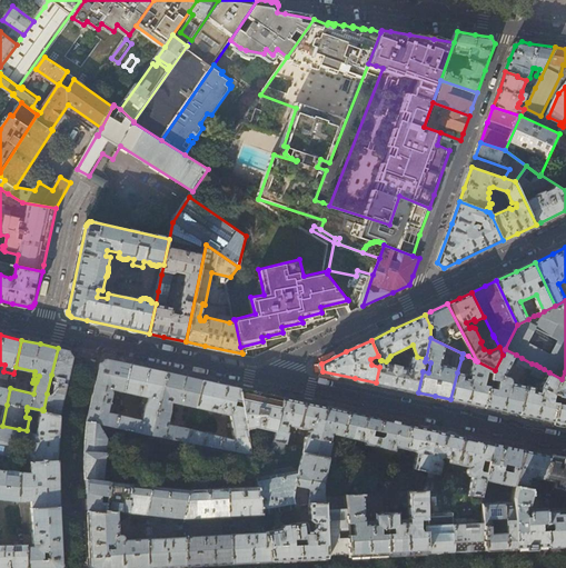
[(65,349),(58,348),(51,375),(57,376),(52,395),(47,394),(43,410),(61,415),(75,357),(70,350),(65,349)]
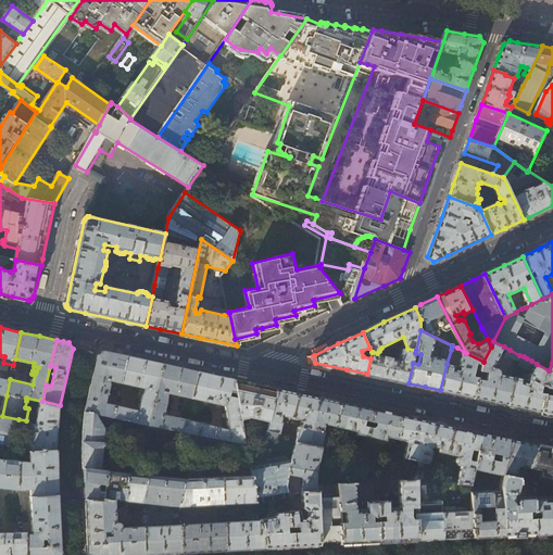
[(504,347),(493,341),(491,347),(484,362),(484,364),(480,377),(475,398),(491,401),(508,405),(515,377),(501,374),(501,371),(500,369),(499,369),(498,369),(497,369),(494,368),(495,366),(504,347)]
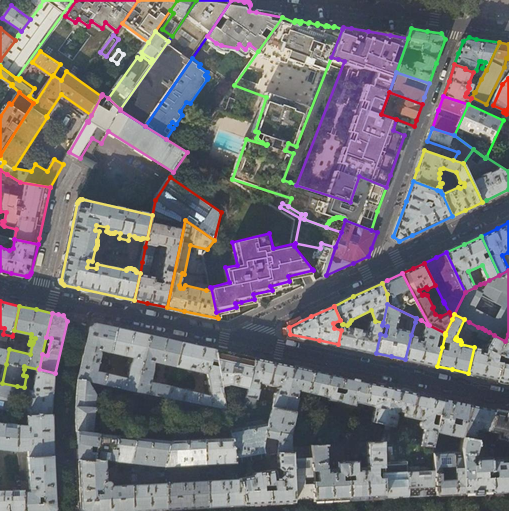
[(382,325),(383,322),(375,321),(371,322),(370,331),(350,327),(349,324),(349,323),(347,325),(343,324),(341,330),(338,344),(363,350),(376,353),(380,334),(382,325)]
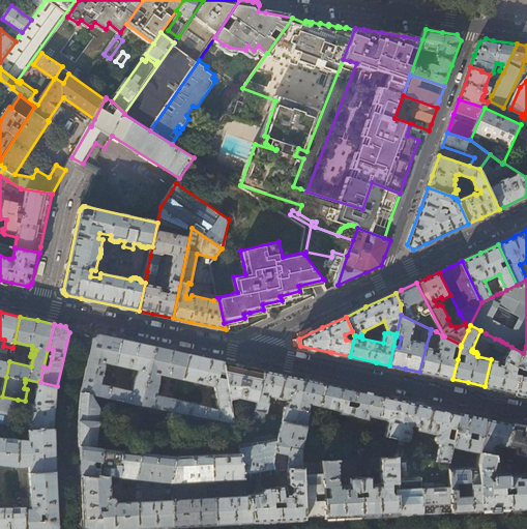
[(110,362),(117,364),(122,339),(112,336),(100,333),(94,339),(83,392),(94,394),(110,397),(113,385),(103,383),(107,366),(109,366),(110,362)]
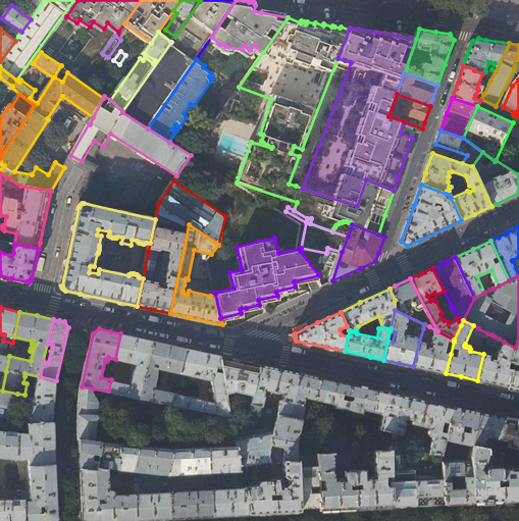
[(487,333),(478,328),(475,332),(483,336),(486,337),(487,333)]
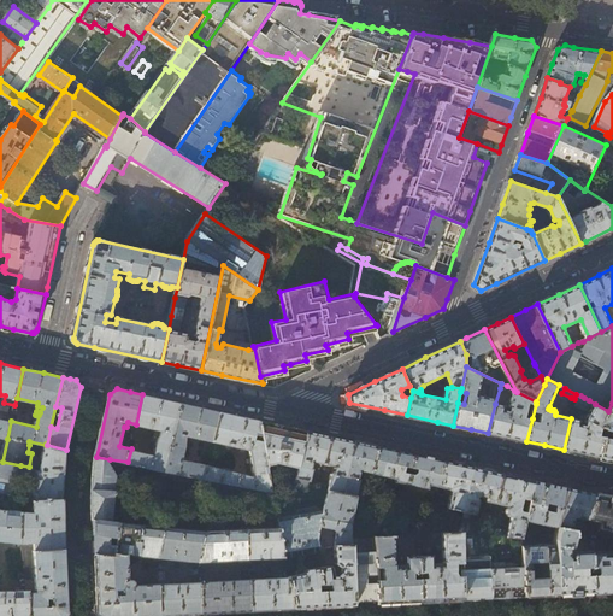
[(536,402),(517,392),(514,391),(511,408),(512,409),(511,412),(505,411),(506,406),(495,404),(488,433),(507,436),(526,441),(532,418),(526,417),(530,404),(536,404),(536,402)]
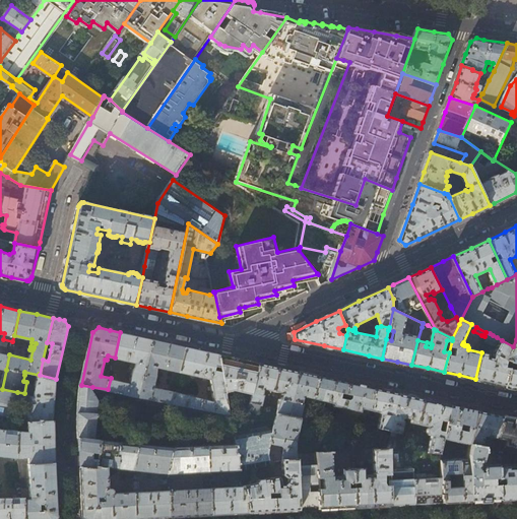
[(139,336),(120,332),(115,358),(136,363),(133,369),(129,368),(129,371),(132,372),(130,383),(111,378),(108,389),(108,390),(141,397),(153,339),(139,336)]
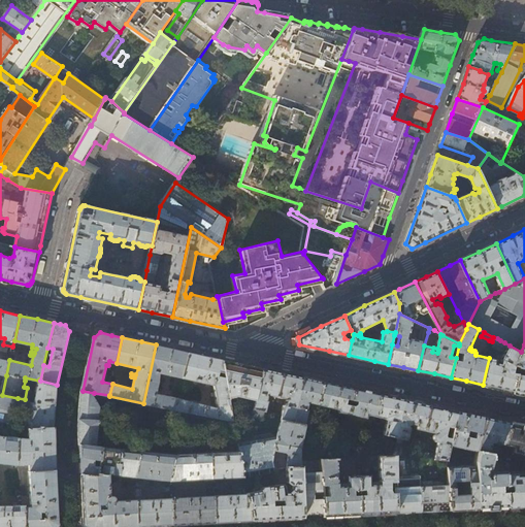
[(172,349),(156,344),(143,403),(176,410),(179,398),(158,394),(160,384),(163,384),(163,382),(161,381),(161,373),(184,377),(190,352),(172,349)]
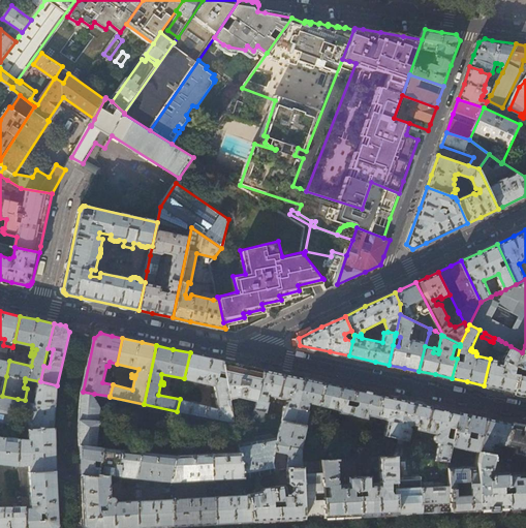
[(525,345),(522,352),(515,367),(516,367),(521,368),(521,369),(525,370),(525,376),(519,375),(516,392),(525,394),(525,345)]
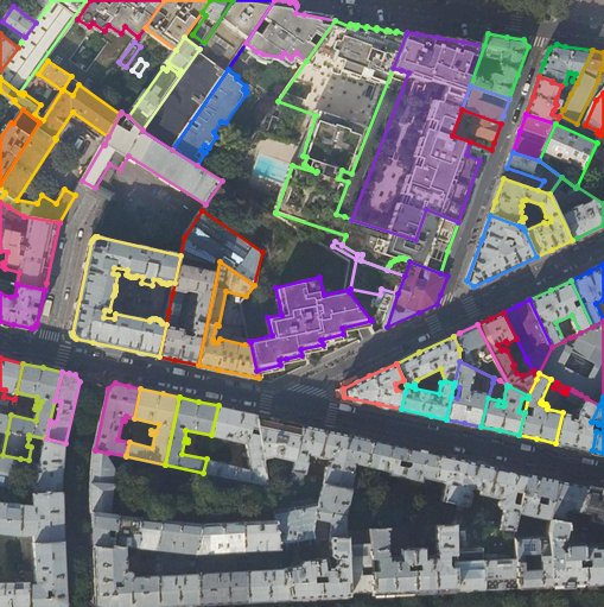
[(591,422),(599,405),(586,398),(579,413),(578,419),(572,418),(572,415),(563,412),(555,443),(573,447),(592,450),(596,431),(597,430),(591,429),(592,422),(591,422)]
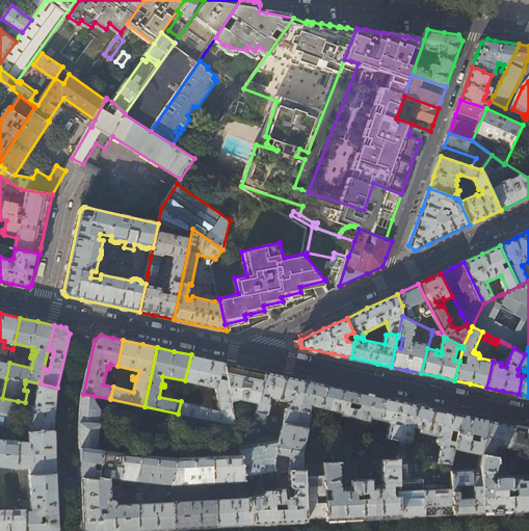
[(210,359),(191,354),(185,380),(192,382),(191,385),(194,386),(194,382),(218,388),(222,412),(181,401),(178,414),(237,425),(233,400),(226,363),(210,359)]
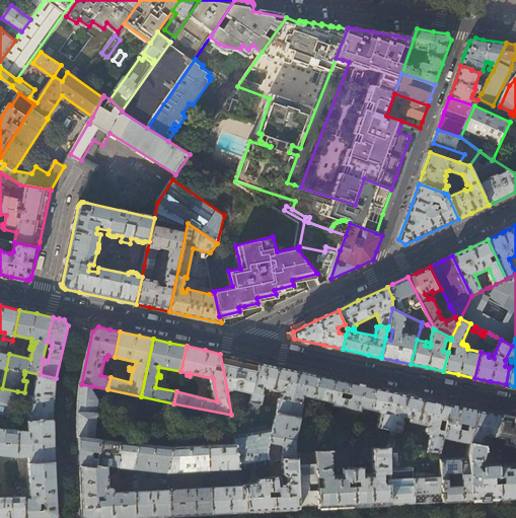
[(0,352),(0,367),(6,369),(9,354),(0,352)]
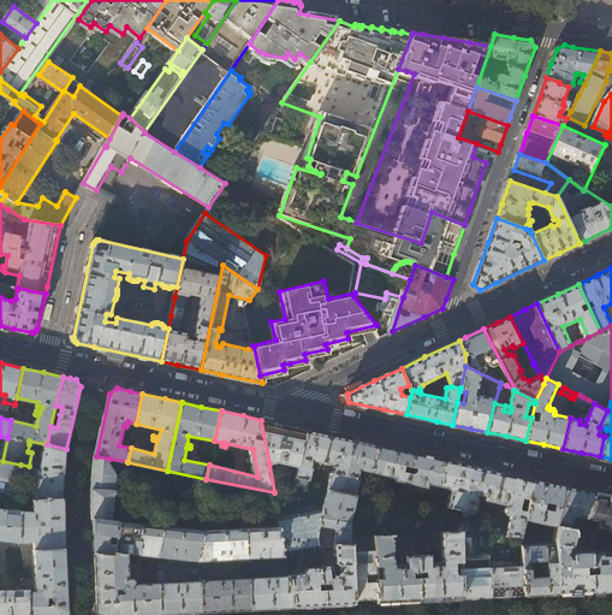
[(275,423),(261,420),(269,463),(278,461),(299,467),(308,430),(293,426),(275,423)]
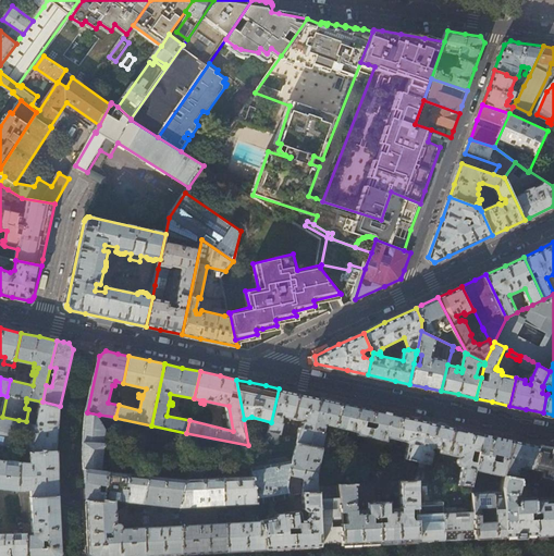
[(288,391),(279,388),(271,422),(268,439),(272,441),(280,441),(284,423),(283,422),(284,418),(283,415),(285,414),(286,416),(295,418),(300,393),(288,391)]
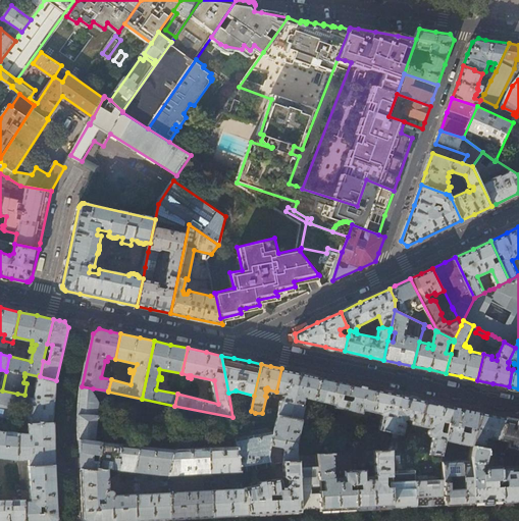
[(290,370),(281,368),(276,392),(283,394),(287,392),(288,394),(286,395),(284,399),(283,400),(279,415),(292,417),(301,373),(290,370)]
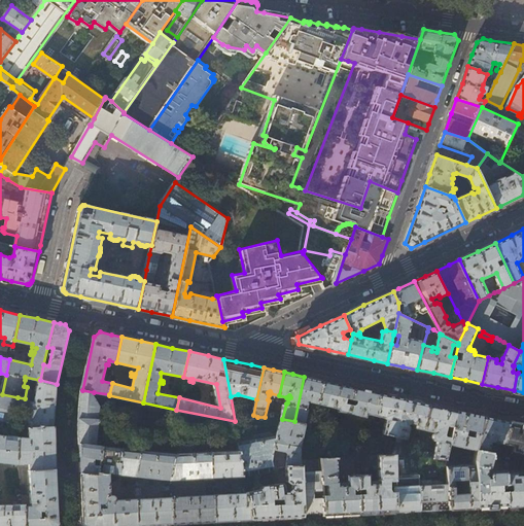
[(314,379),(304,377),(294,421),(307,424),(310,410),(309,408),(310,402),(309,401),(312,400),(313,402),(320,404),(324,381),(314,379)]
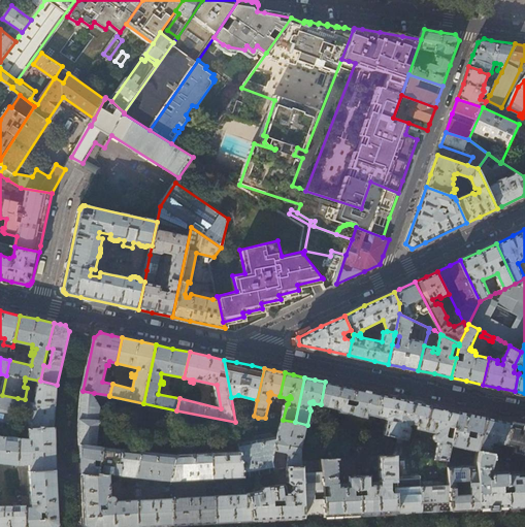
[(57,385),(40,381),(39,380),(39,381),(35,400),(31,401),(29,428),(56,427),(57,400),(57,385)]
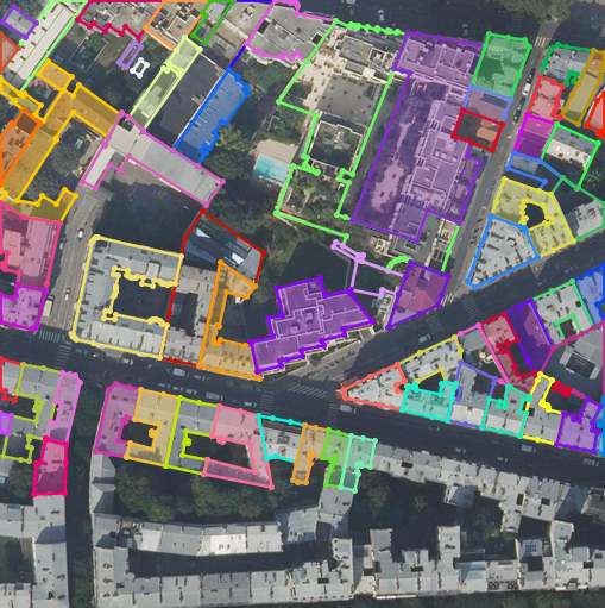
[(392,444),(375,440),(370,467),(367,477),(372,478),(375,468),(394,472),(396,476),(404,478),(410,449),(392,444)]
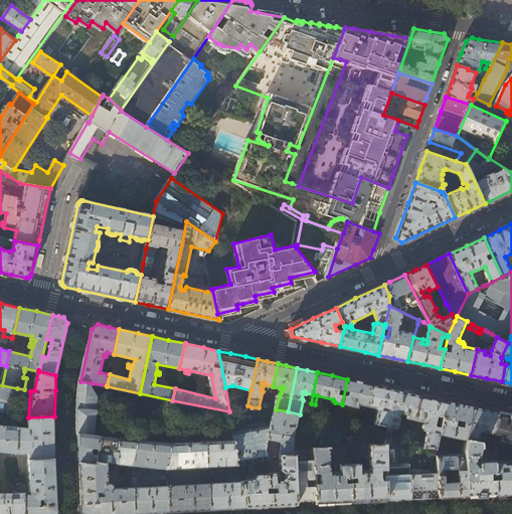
[(360,381),(347,379),(342,404),(358,407),(359,404),(371,406),(373,397),(370,396),(372,384),(360,381)]
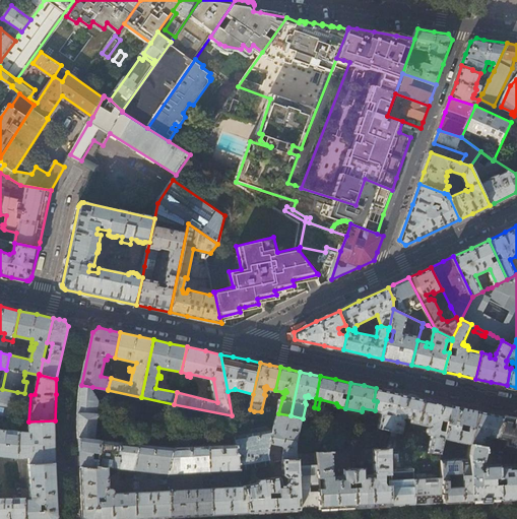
[(100,399),(92,387),(81,385),(79,419),(81,454),(82,466),(97,467),(99,459),(94,458),(93,452),(101,453),(103,440),(98,439),(100,399)]
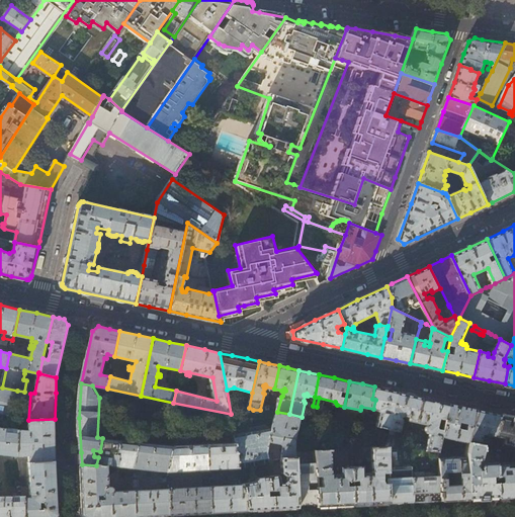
[(0,412),(11,415),(17,391),(2,388),(0,386),(0,412)]
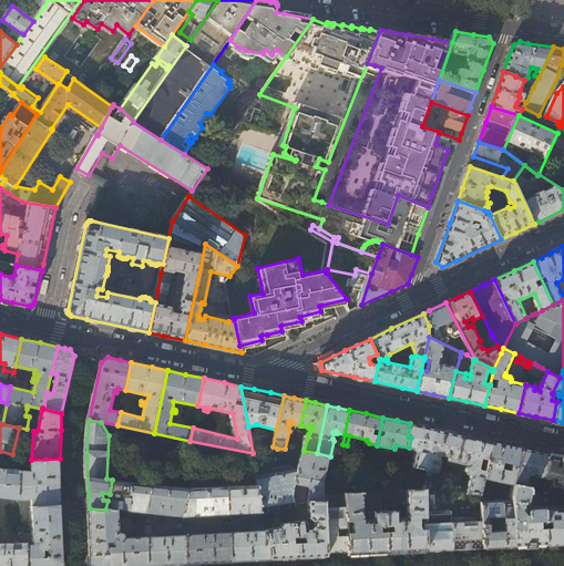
[(422,425),(410,423),(408,436),(411,438),(409,448),(417,450),(420,451),(417,464),(413,463),(413,467),(428,470),(437,429),(422,425)]
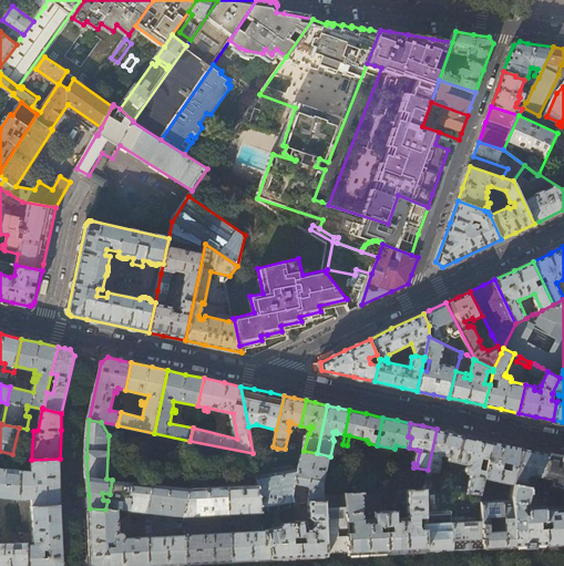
[(451,432),(437,429),(428,470),(428,471),(439,473),(455,476),(457,475),(442,472),(444,460),(441,458),(442,456),(443,455),(450,456),(450,460),(459,462),(464,435),(451,432)]
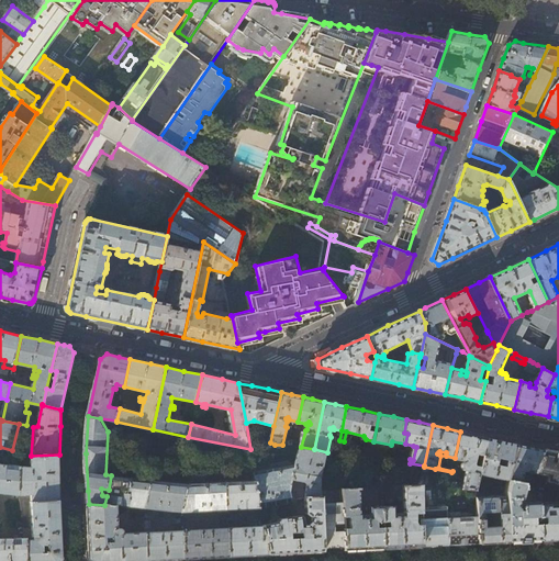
[(476,435),(460,432),(455,458),(469,461),(468,461),(466,462),(465,463),(465,466),(465,468),(465,469),(466,470),(467,471),(468,471),(469,471),(470,471),(468,481),(454,478),(454,475),(453,474),(451,472),(448,489),(478,490),(481,474),(483,468),(478,467),(477,464),(478,459),(484,460),(490,437),(476,435)]
